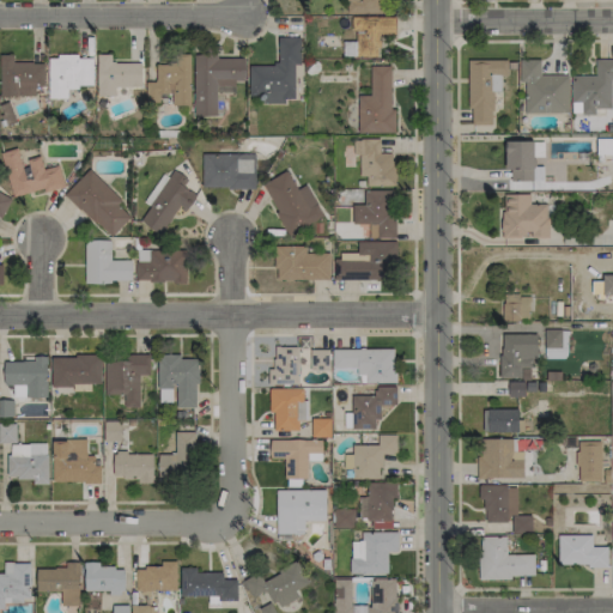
[(353,58),(380,58),(378,34),(395,34),(395,17),(353,17),(353,58)]
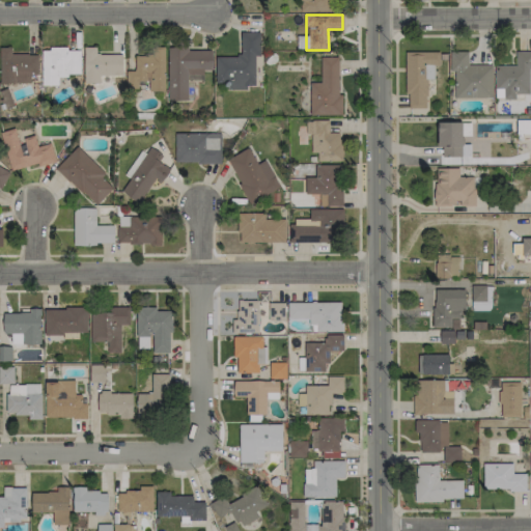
[(216,56),(216,82),(229,82),(229,88),(255,88),(255,56),(260,56),(260,32),(241,32),(241,56),(216,56)]
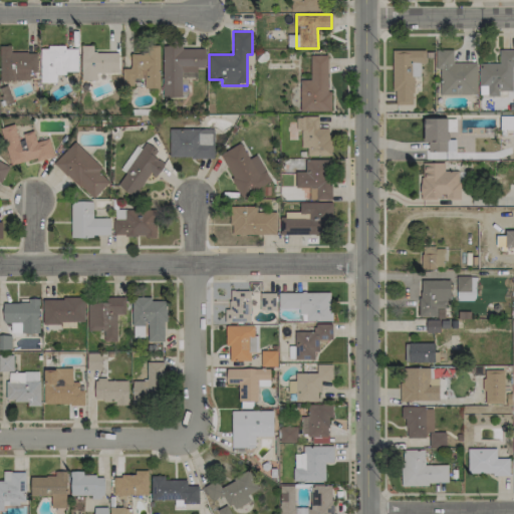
[(36,72),(37,52),(11,52),(11,46),(0,45),(0,79),(29,80),(29,72),(36,72)]
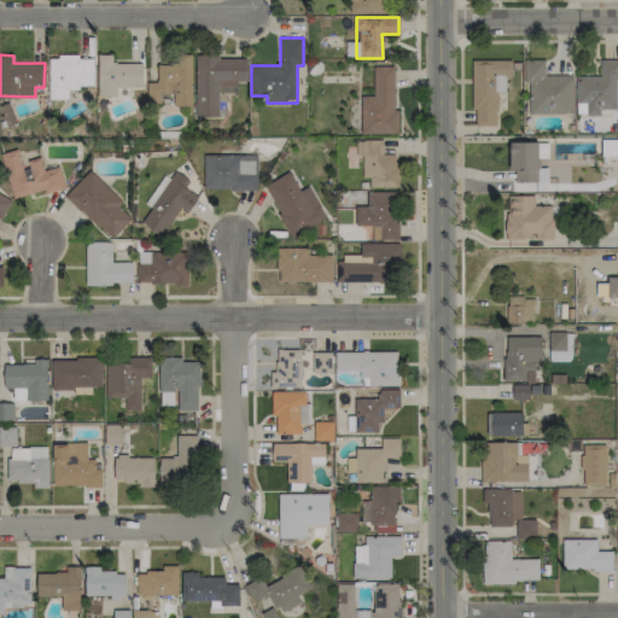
[(97,56),(98,97),(116,97),(116,88),(143,87),(143,63),(111,64),(111,54),(97,56)]
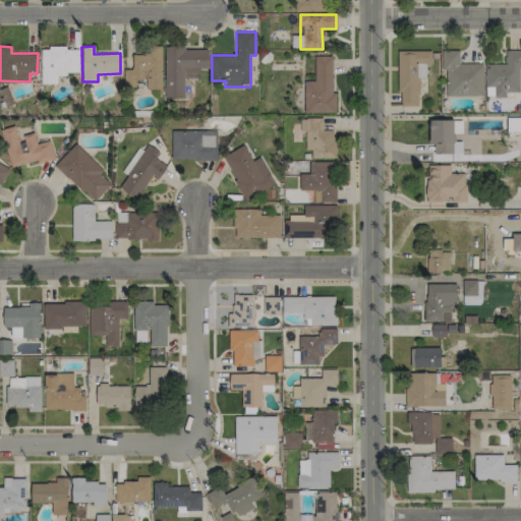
[(161,47),(149,47),(149,54),(132,55),(132,69),(123,69),(124,88),(135,88),(135,79),(146,79),(146,90),(162,90),(161,47)]
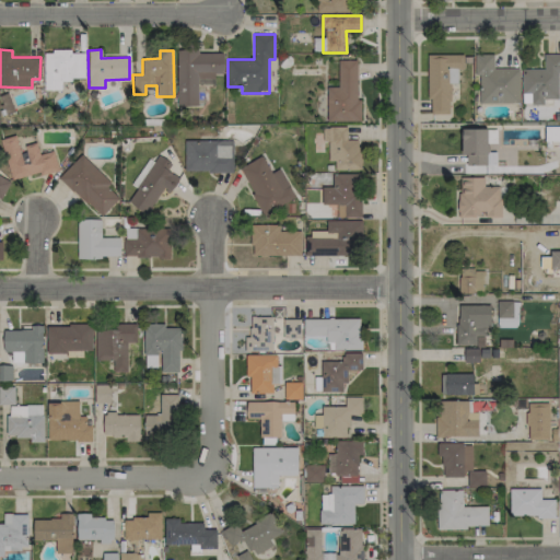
[(223,50),(176,51),(177,105),(203,105),(203,90),(198,90),(198,78),(214,78),(214,74),(224,73),(223,50)]
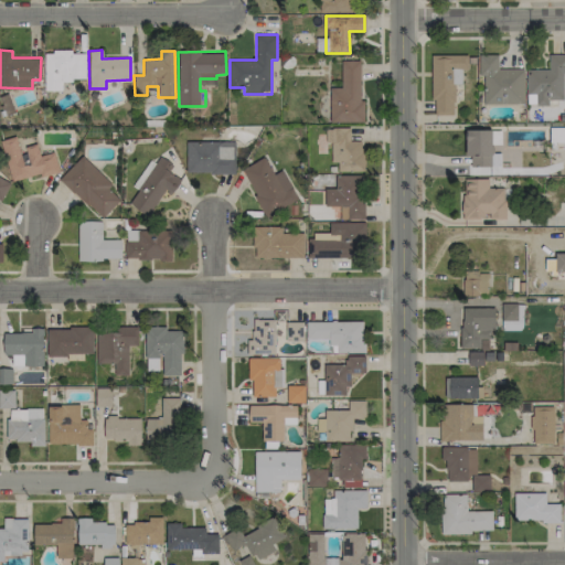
[(44,52),(44,91),(62,91),(62,81),(85,80),(85,52),(44,52)]
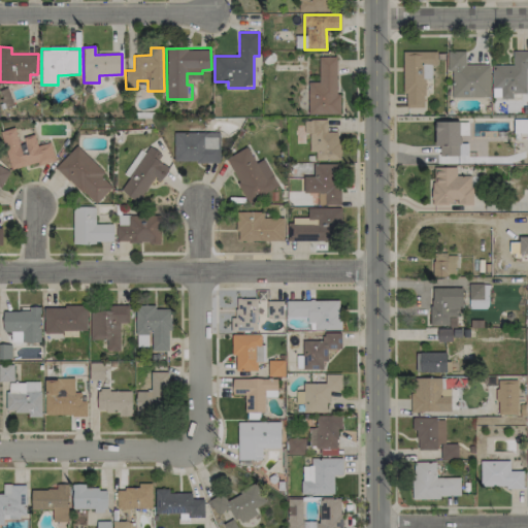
[(465,65),(465,51),(447,52),(448,70),(451,70),(452,98),(489,97),(489,64),(465,65)]
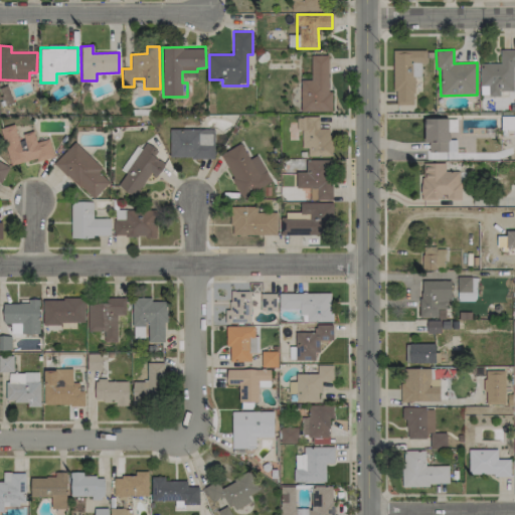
[(480,63),(480,84),(488,84),(488,96),(500,97),(500,92),(513,92),(514,49),(500,49),(500,63),(480,63)]
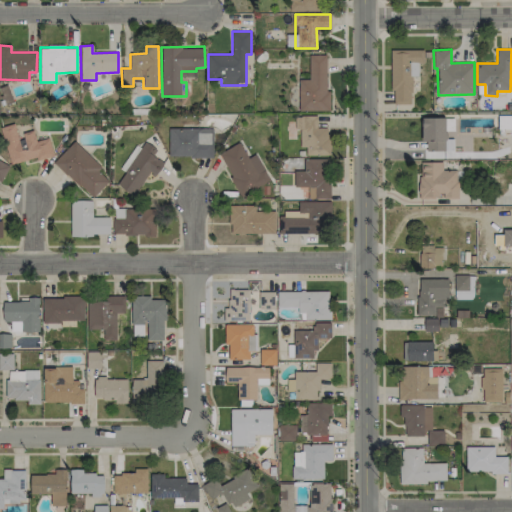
[(411,76),(418,76),(417,63),(424,63),(423,50),(391,50),(392,104),(412,104),(411,76)]
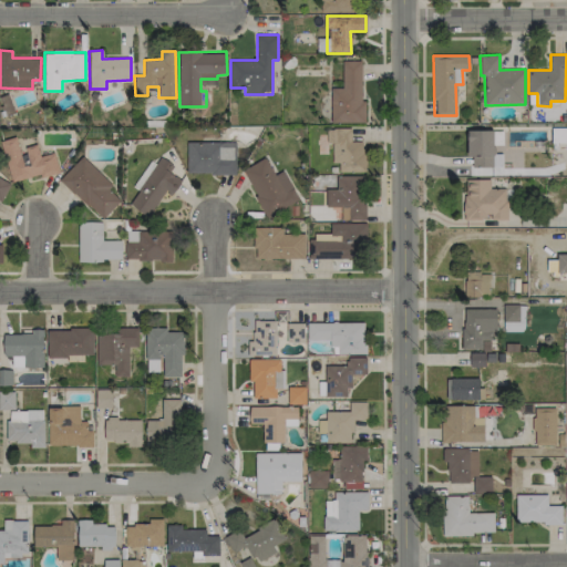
[(331,123),(363,123),(362,61),(342,61),(342,89),(330,89),(331,123)]
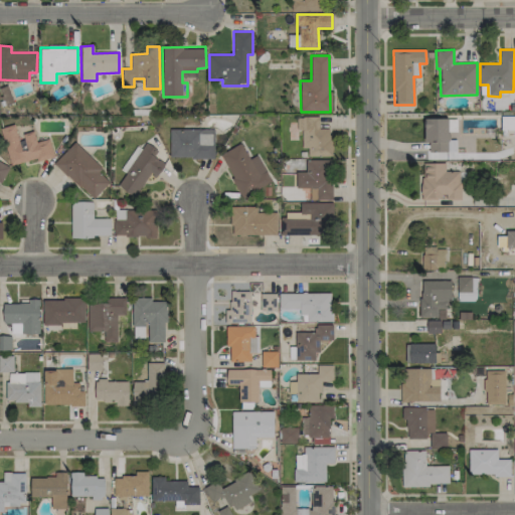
[(514,117),(501,116),(501,130),(514,130),(514,117)]
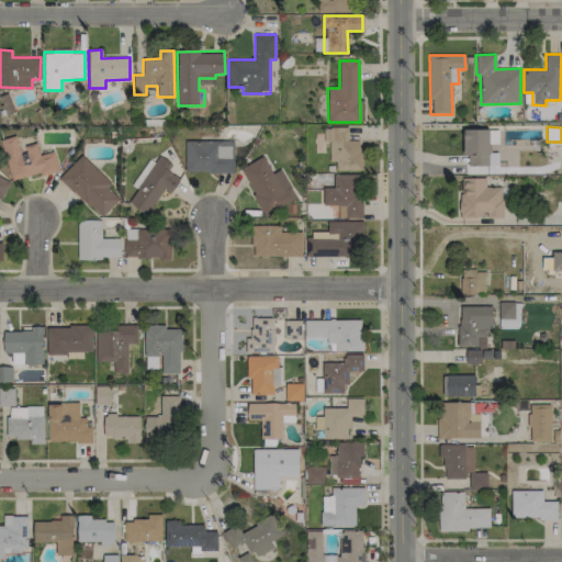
[(361,170),(361,139),(347,139),(347,127),(324,127),(323,141),(329,142),(328,161),(336,161),(336,169),(361,170)]
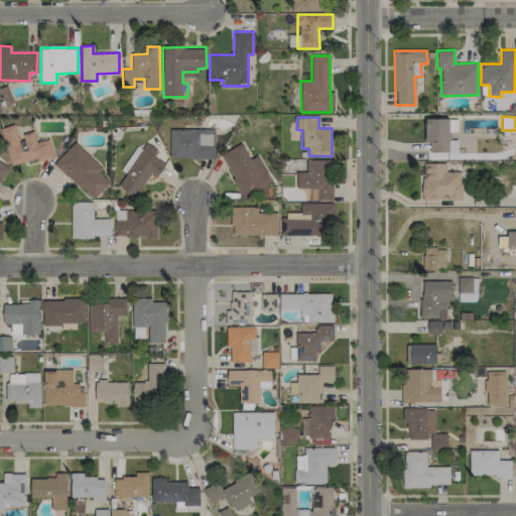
[(448,118),(426,119),(426,152),(449,152),(448,118)]
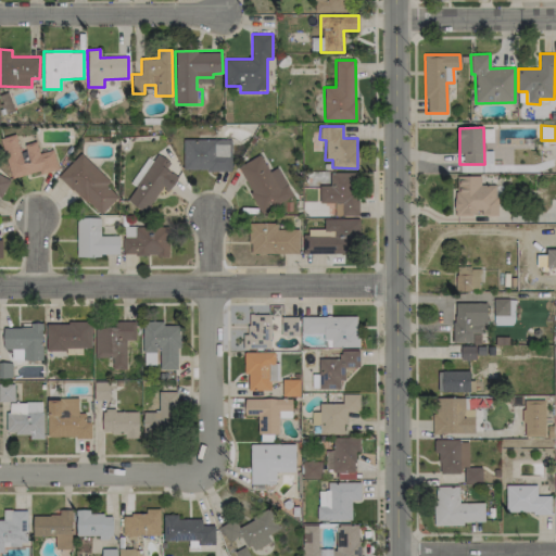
[(0,138),(12,180),(58,167),(52,150),(39,153),(36,143),(19,148),(15,134),(0,138)]
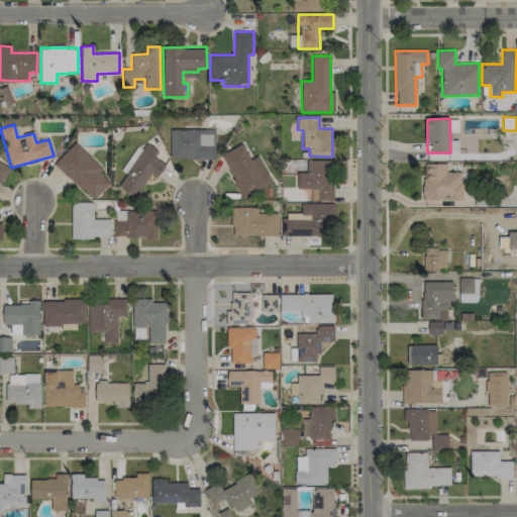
[(170,159),(214,159),(214,129),(171,129),(170,159)]
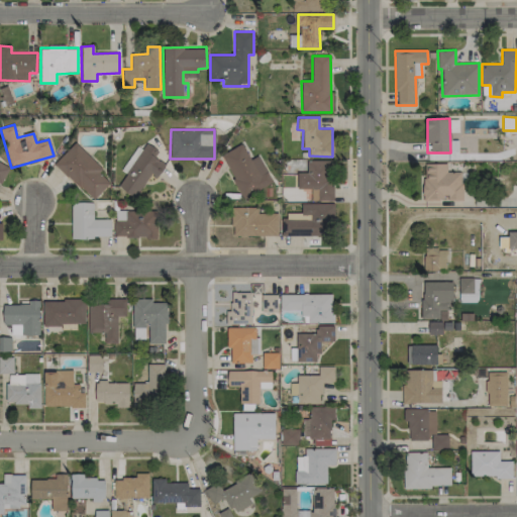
[(93,200),(109,183),(99,173),(102,169),(75,142),(55,164),(93,200)]
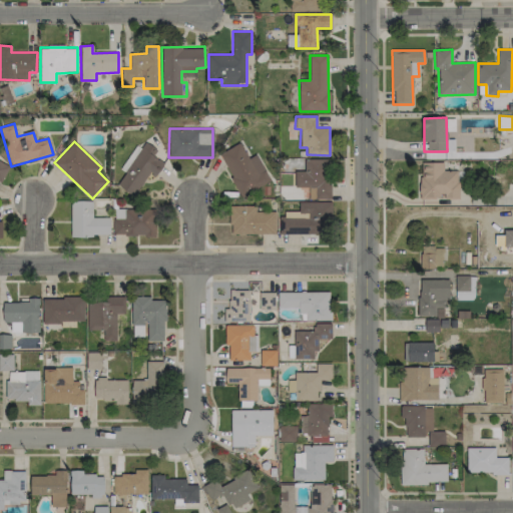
[(115,182),(132,195),(150,173),(154,176),(164,164),(153,155),(157,150),(147,142),(115,182)]
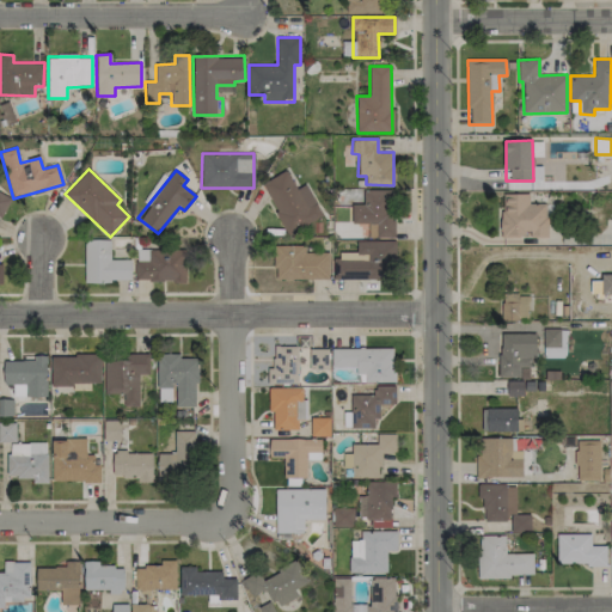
[(261,184),(289,234),(323,215),(305,184),(297,189),(286,170),(261,184)]
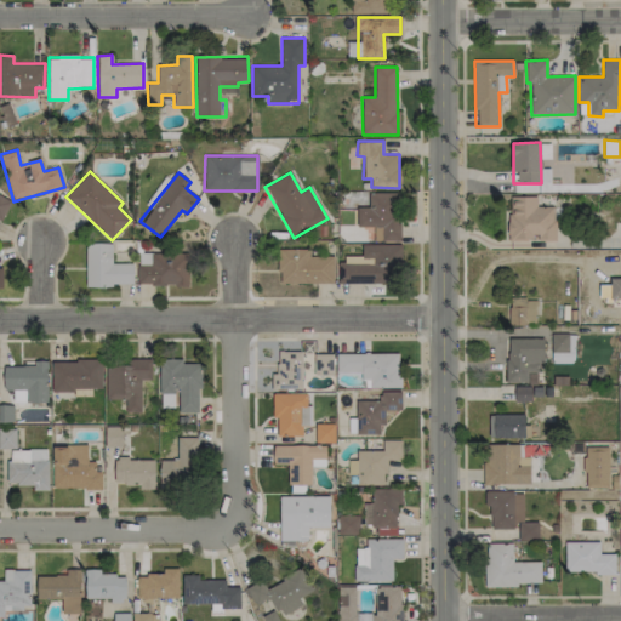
[(398,192),(368,193),(369,206),(355,208),(357,227),(374,226),(375,241),(400,240),(398,192)]
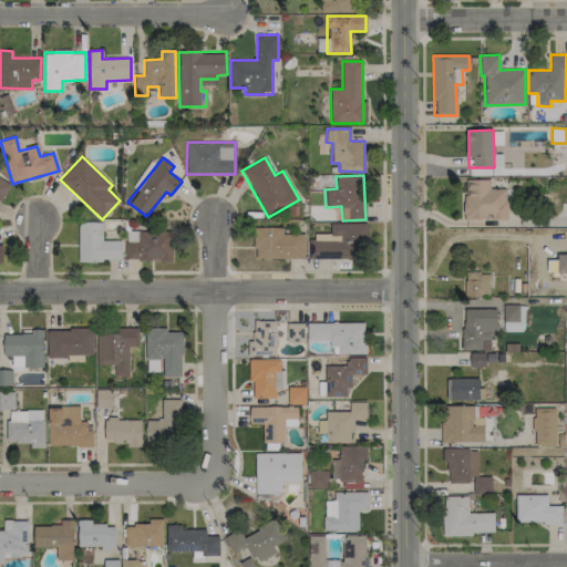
[(10,184),(0,178),(0,200),(1,202),(10,184)]
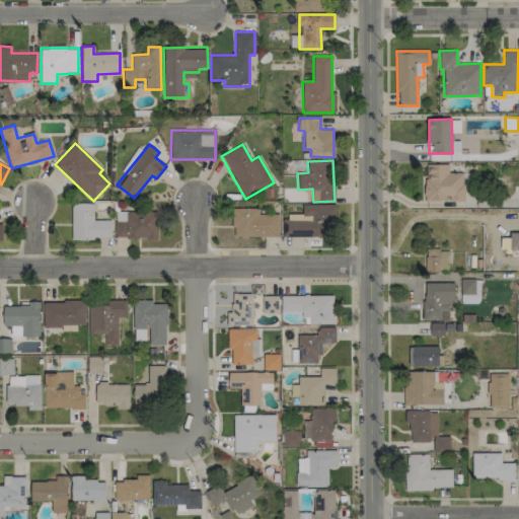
[(464,172),(448,172),(448,164),(426,164),(425,201),(463,202),(464,172)]
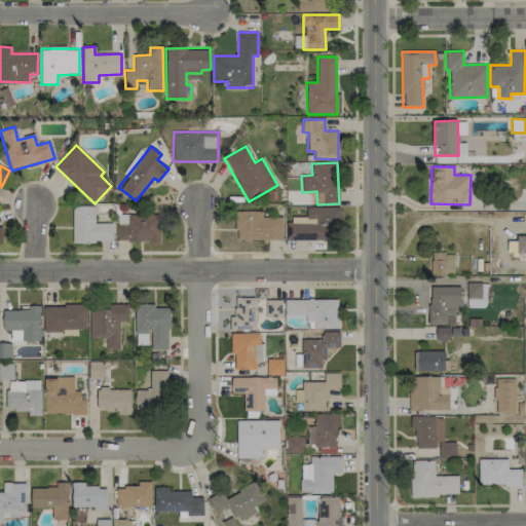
[(73,242),(113,241),(112,223),(95,223),(95,205),(72,207),(73,242)]
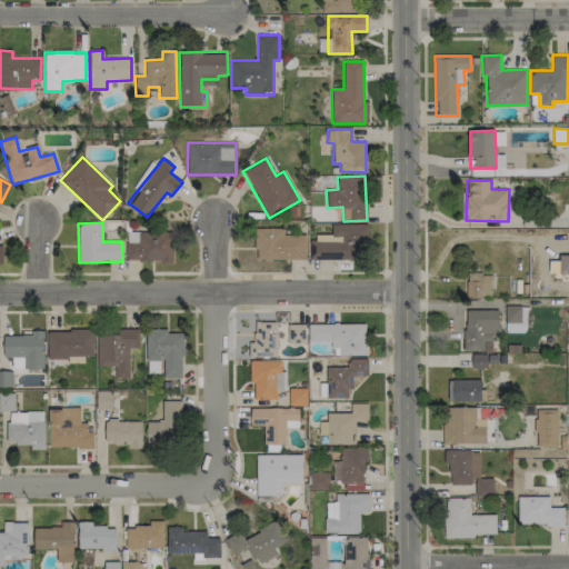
[(367,225),(331,223),(331,237),(310,237),(310,259),(359,260),(359,246),(367,247),(367,225)]
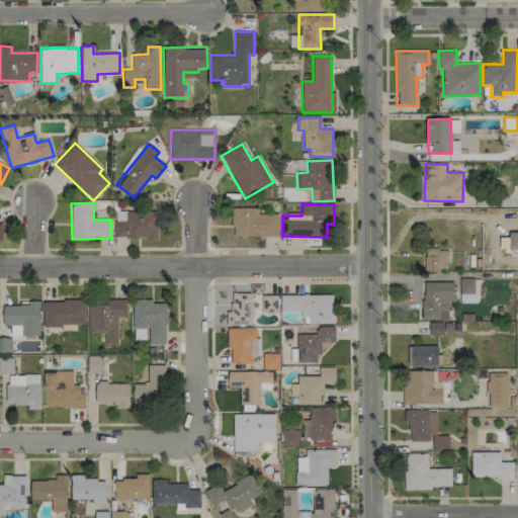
[(278,237),(278,213),(258,213),(258,208),(232,207),(232,236),(278,237)]
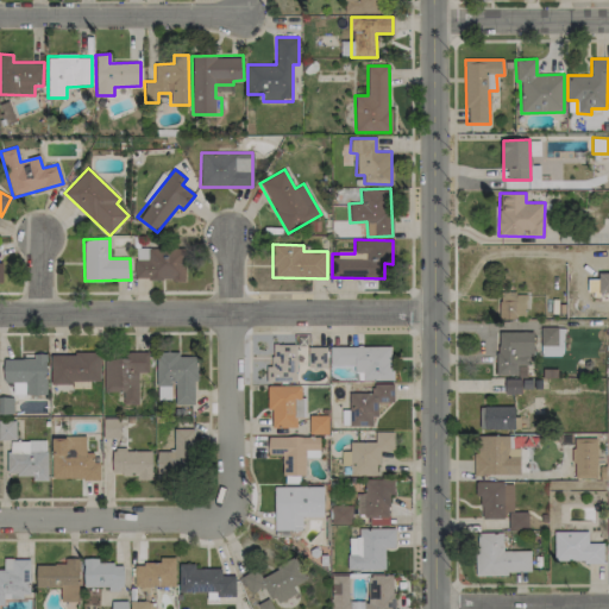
[(184,248),(135,249),(136,281),(184,280),(184,248)]
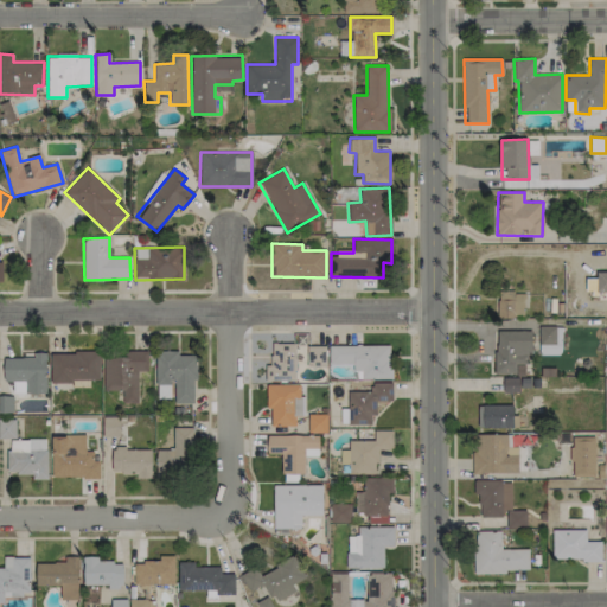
[(606,293),(606,272),(595,272),(595,292),(606,293)]
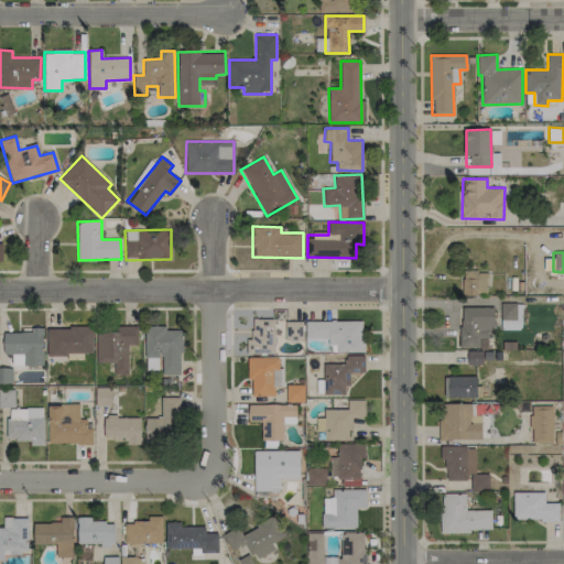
[(544,270),(553,270),(553,258),(544,258),(544,270)]
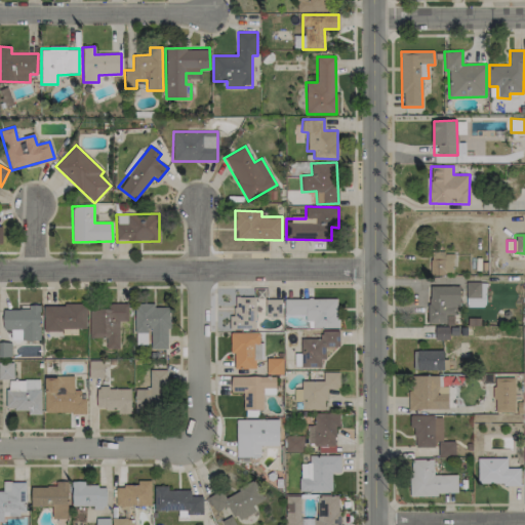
[(455,274),(454,252),(430,253),(431,275),(455,274)]
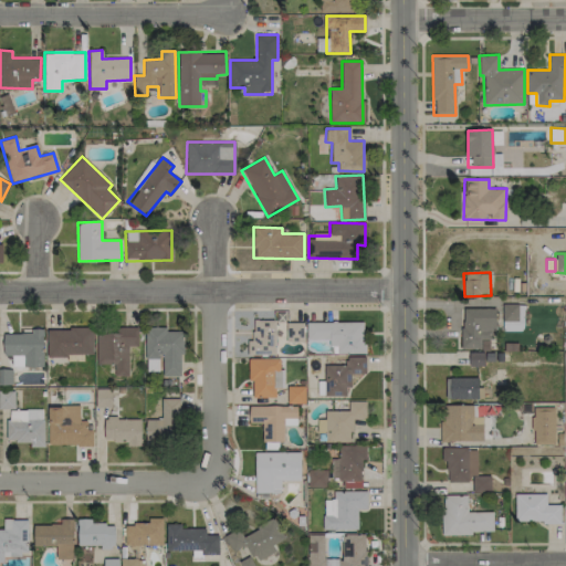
[(502,329),(522,329),(522,304),(502,304),(502,329)]
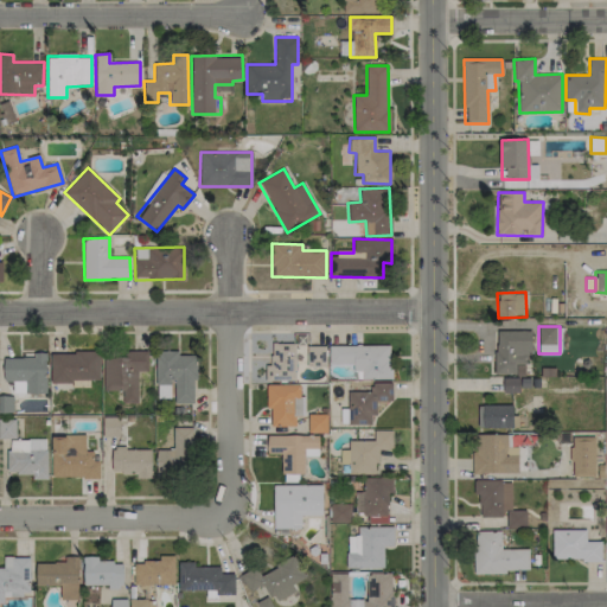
[(531,331),(494,331),(496,375),(525,375),(525,355),(531,355),(531,331)]
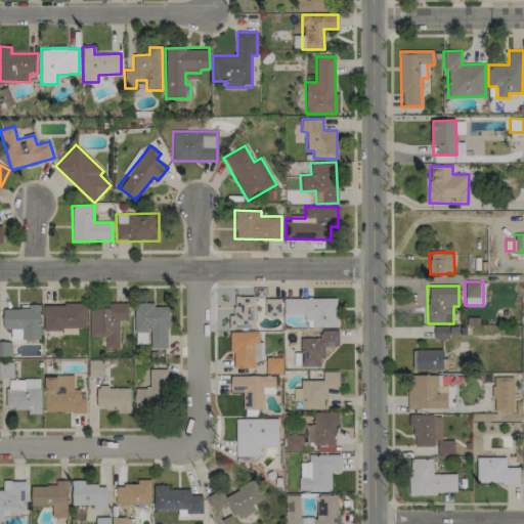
[(255,296),(233,297),(234,314),(228,314),(229,329),(256,328),(255,296)]
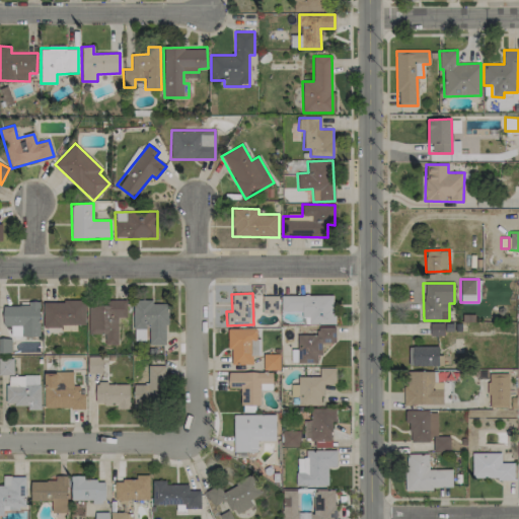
[(279,313),(278,295),(262,296),(263,313),(279,313)]
